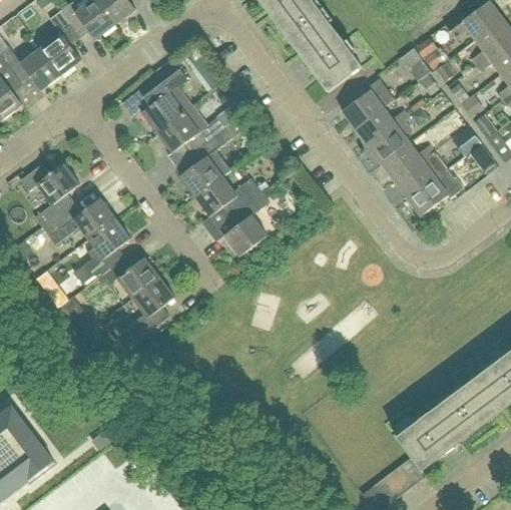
[(114,24),(96,0),(88,0),(74,11),(68,3),(58,11),(75,34),(76,34),(79,37),(88,31),(94,39),(114,24)]
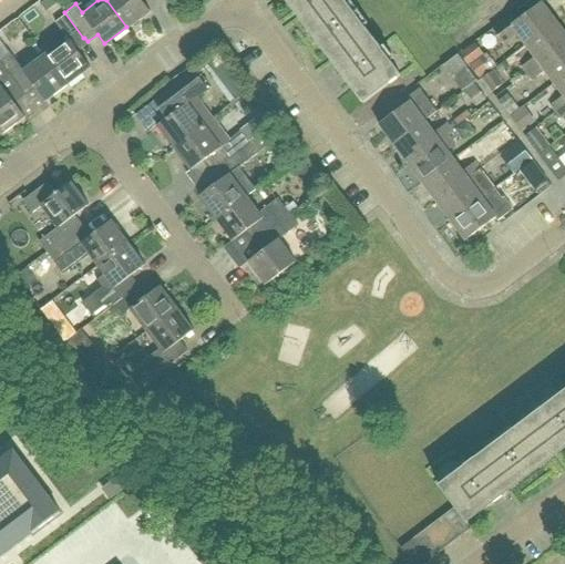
[(106,0),(126,27),(150,10),(142,0),(106,0)]
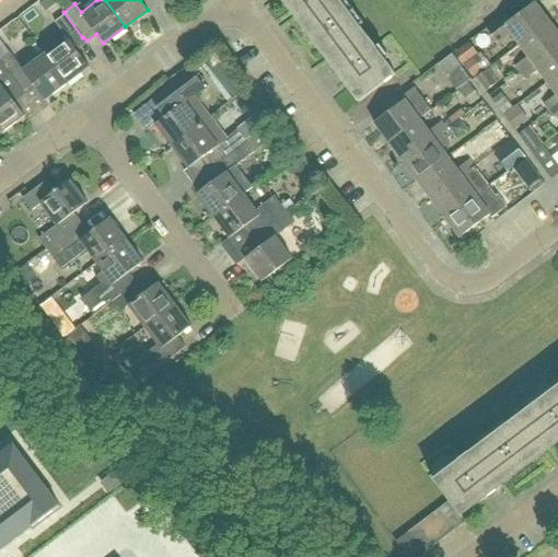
[(281,0),(357,100),(394,72),(375,46),(368,35),(367,36),(339,0),(281,0)]
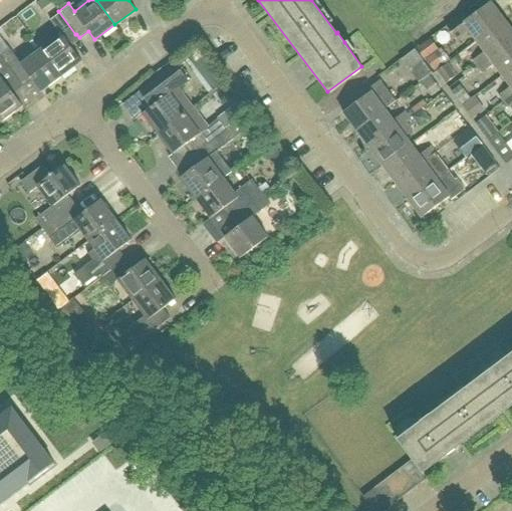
[(473,39),(504,17),(503,16),(502,17),(489,0),(467,16),(463,11),(446,24),(455,36),(467,28),(474,38),(473,39)]
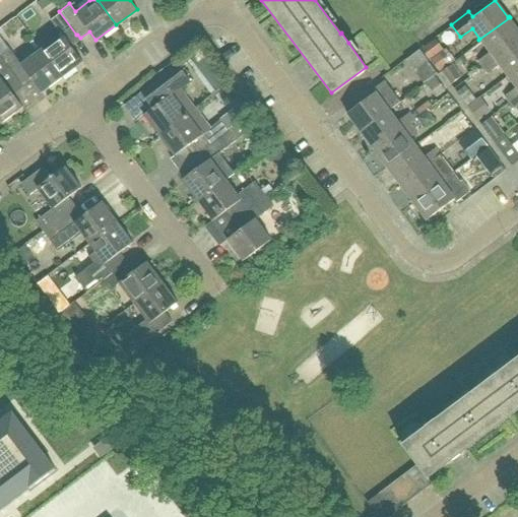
[(82,61),(67,42),(76,35),(59,11),(50,18),(60,33),(40,48),(61,76),(82,61)]
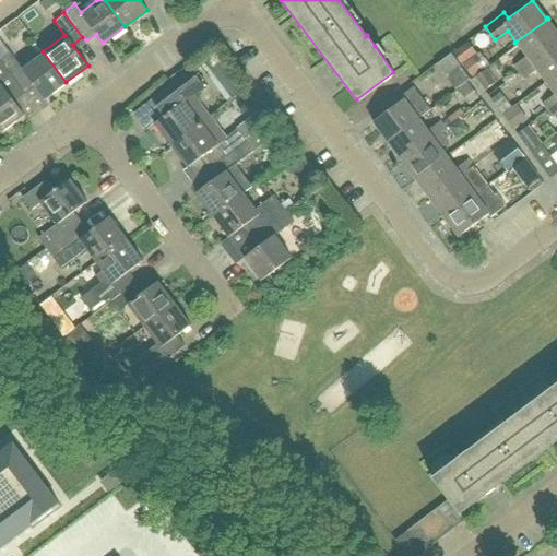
[(548,19),(514,43),(516,44),(517,43),(525,54),(513,63),(518,70),(556,40),(556,33),(547,20),(548,19)]
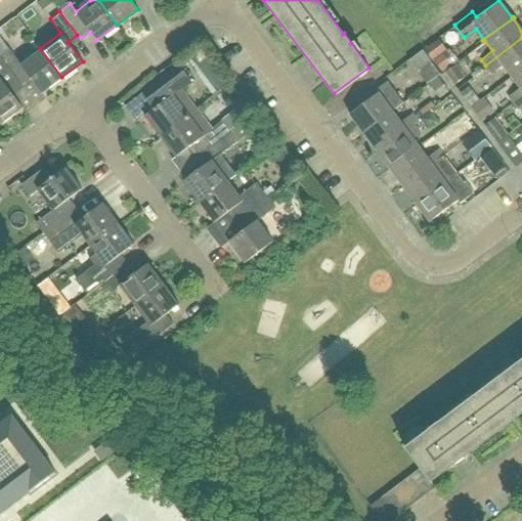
[(436,37),(434,39),(423,46),(440,71),(458,58),(447,45),(444,47),(436,37)]
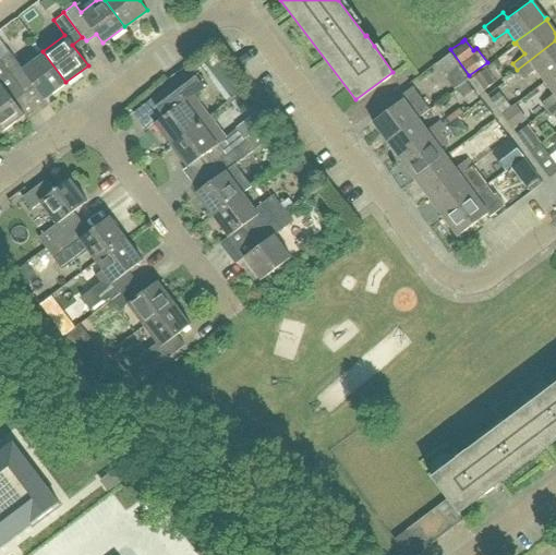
[(555,40),(517,70),(522,76),(534,68),(543,80),(542,80),(542,81),(555,70),(555,40)]
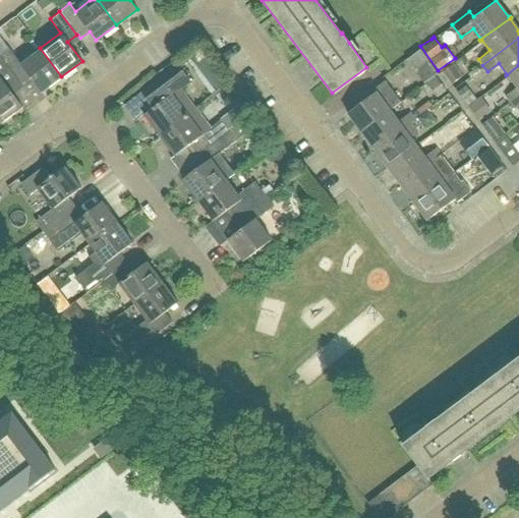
[(7,45),(0,50),(0,57),(22,85),(32,78),(41,92),(61,76),(40,48),(20,62),(14,55),(7,45)]
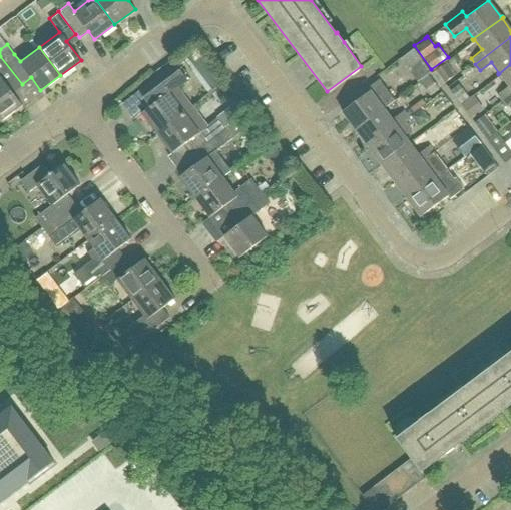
[(413,46),(399,57),(407,67),(420,57),(413,46)]
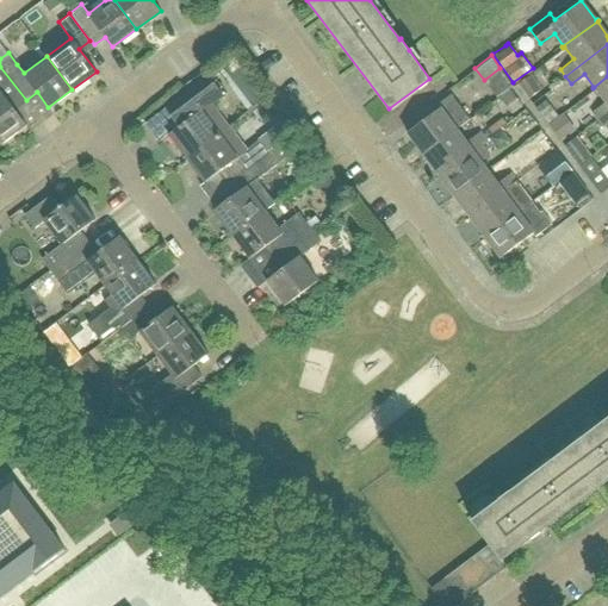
[(0,141),(1,142),(26,124),(18,113),(30,105),(26,100),(0,67),(0,141)]
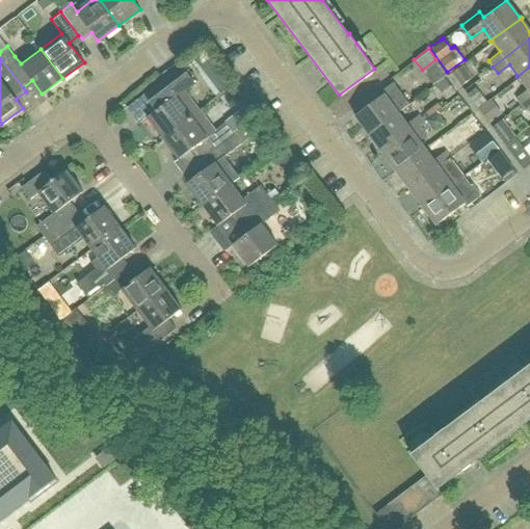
[(470,77),(460,63),(450,71),(459,84),(470,77)]
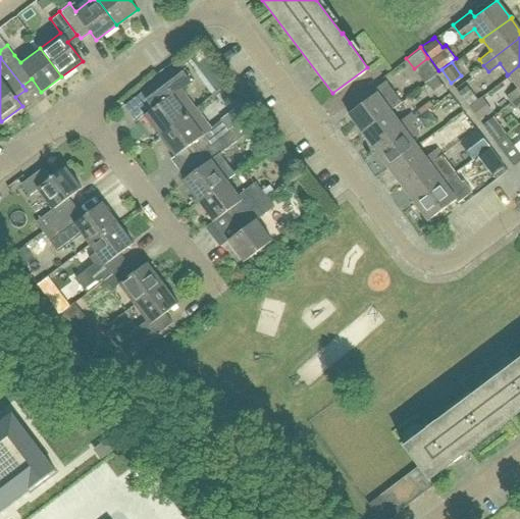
[(142,91),(153,106),(143,113),(158,134),(195,107),(179,88),(190,80),(177,64),(142,91)]
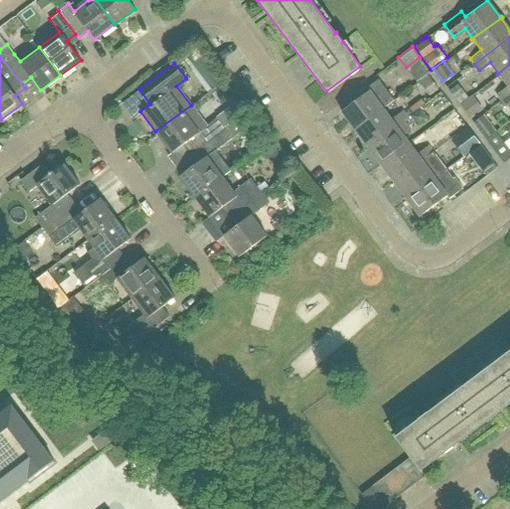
[(509,64),(497,74),(498,74),(499,73),(507,84),(495,92),(500,99),(509,91),(509,64)]
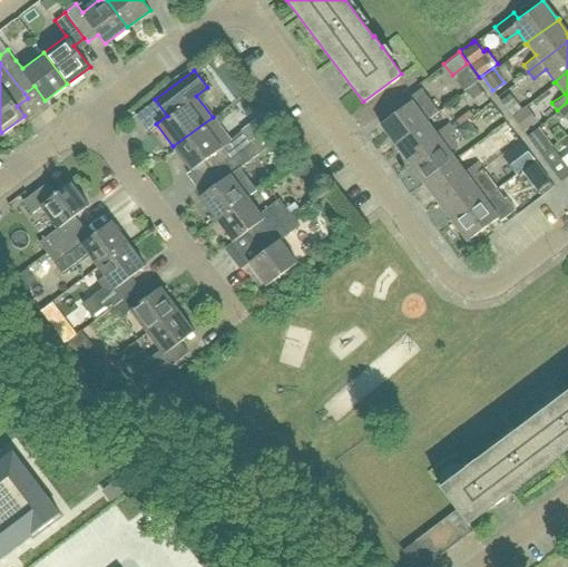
[(475,81),(464,88),(477,105),(487,97),(475,81)]
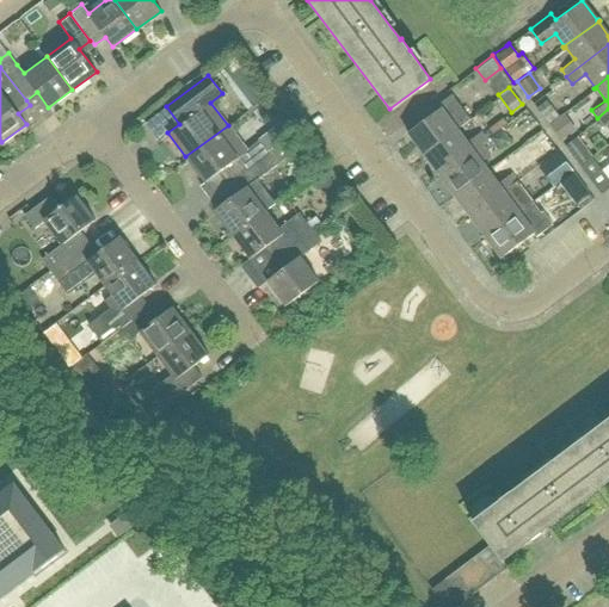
[(436,103),(438,107),(406,131),(422,152),(420,153),(420,154),(457,127),(469,117),(450,92),(436,103)]
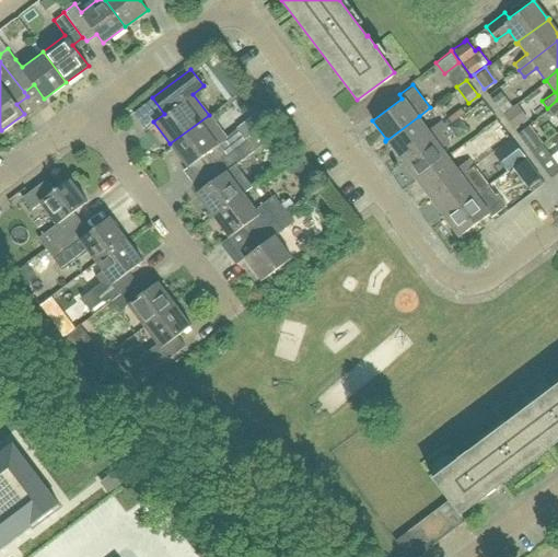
[(557,100),(547,108),(553,115),(557,109),(557,100)]
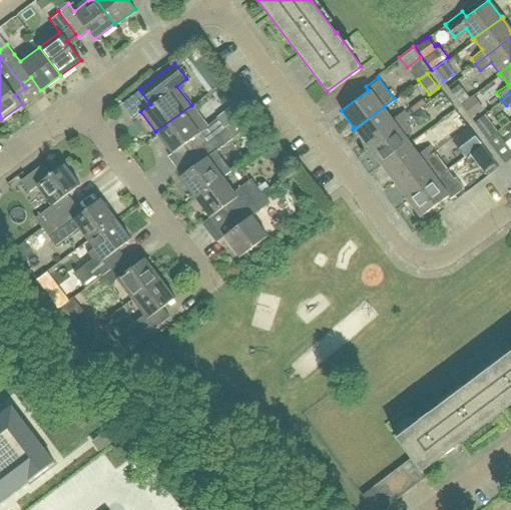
[(483,107),(472,93),(460,102),(471,117),(483,107)]
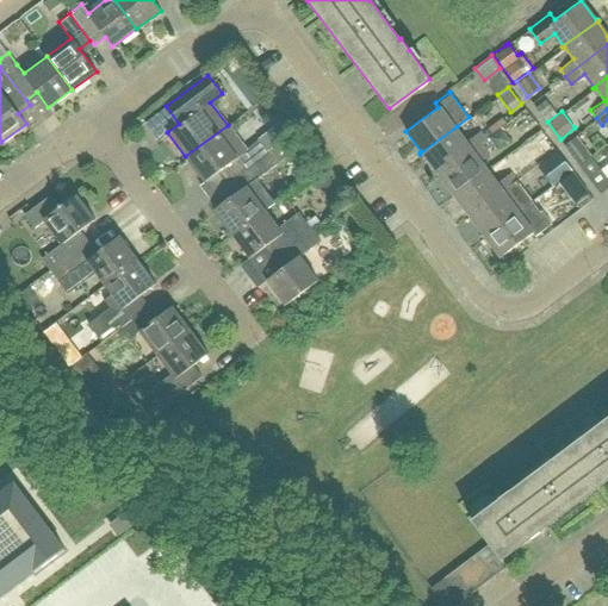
[(244,149),(228,125),(185,156),(203,181),(218,169),(227,181),(267,150),(258,138),(244,149)]
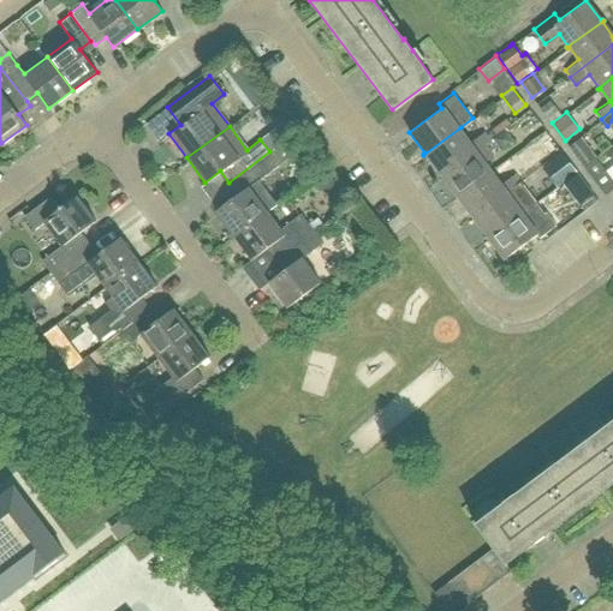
[(460,127),(423,155),(424,155),(426,154),(440,174),(439,174),(439,175),(488,138),(482,131),(469,142),(459,129),(460,127)]
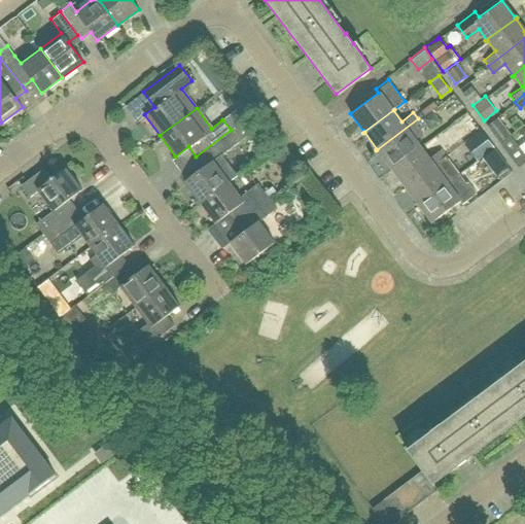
[(499,142),(510,134),(495,116),(486,125),(499,142)]
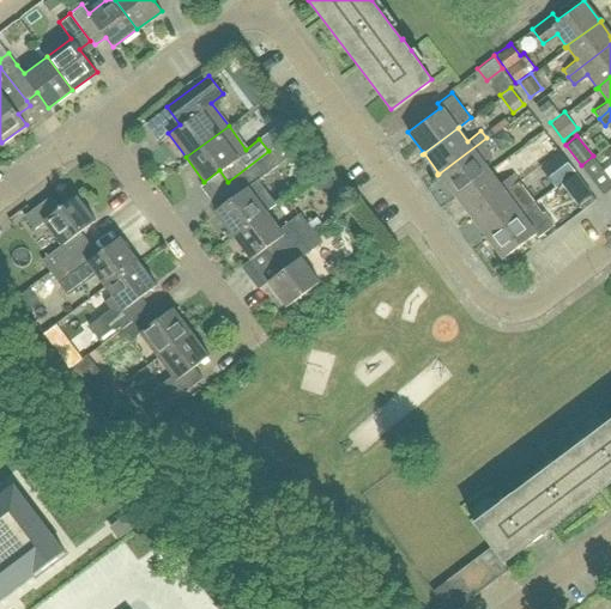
[(491,146),(487,138),(437,175),(439,175),(440,174),(454,194),(453,195),(490,168),(489,168),(488,169),(478,156),(491,146)]
